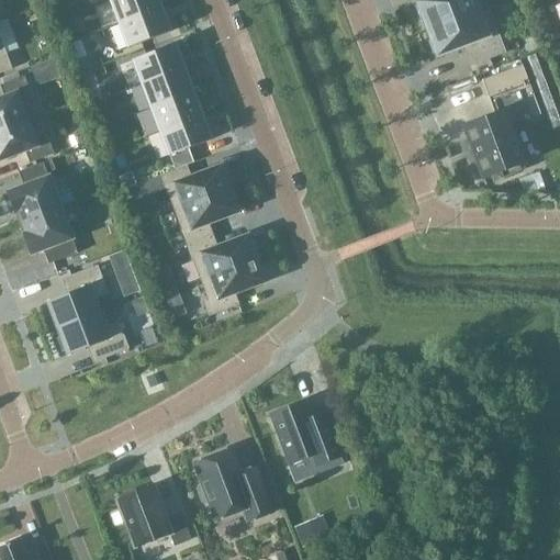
[(120,22),(161,6),(159,0),(112,0),(120,22)]
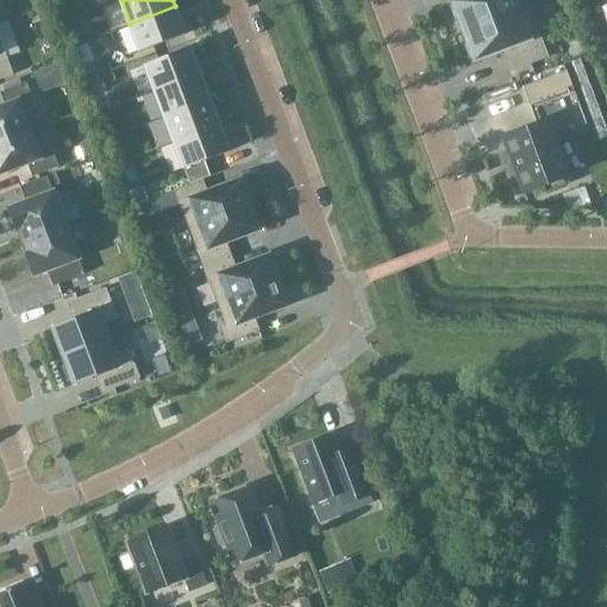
[(452,0),(454,4),(450,5),(456,19),(460,18),(464,30),(529,6),(526,0),(452,0)]
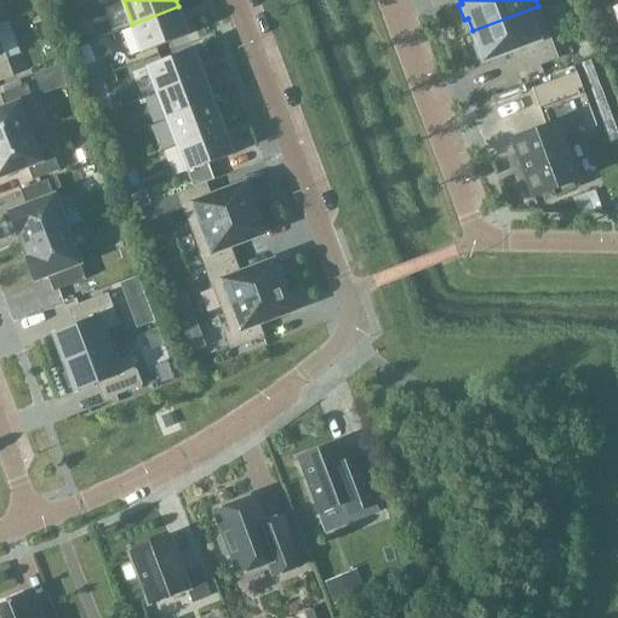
[(143,51),(188,33),(178,6),(132,24),(143,51)]
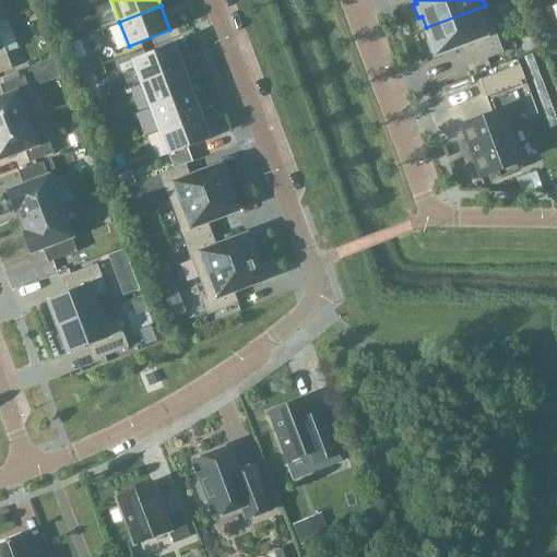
[(485,6),(426,27),(429,38),(426,39),(431,52),(435,51),(436,55),(467,43),(475,61),(502,50),(485,6)]
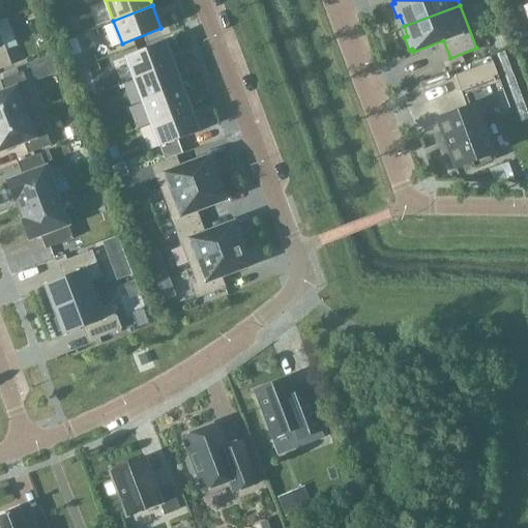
[(0,67),(12,63),(0,31),(0,67)]
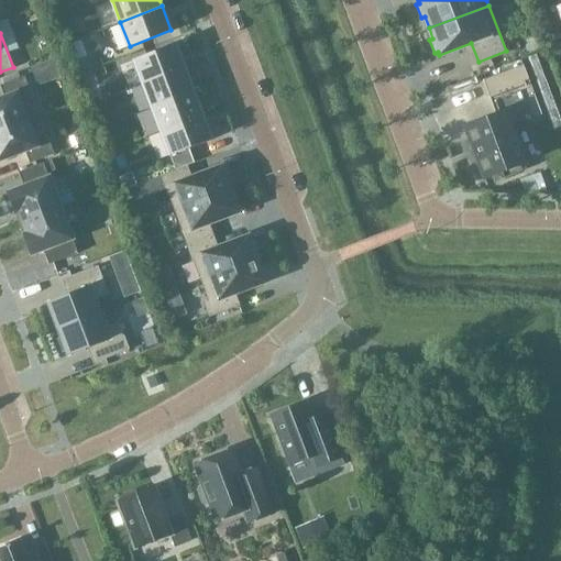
[(143,83),(185,67),(176,43),(134,58),(143,83)]
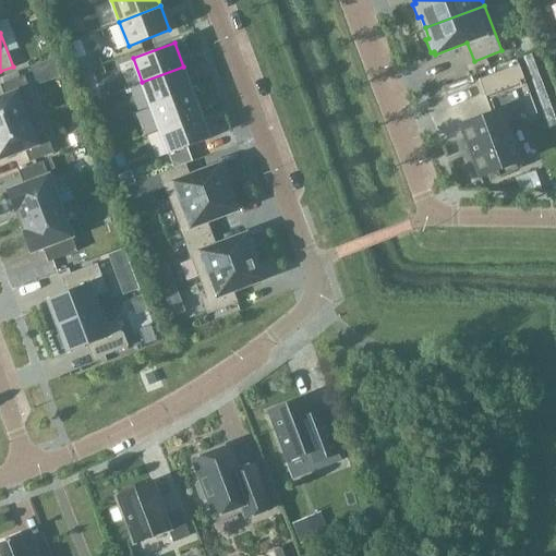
[(85,83),(97,79),(87,53),(75,59),(85,83)]
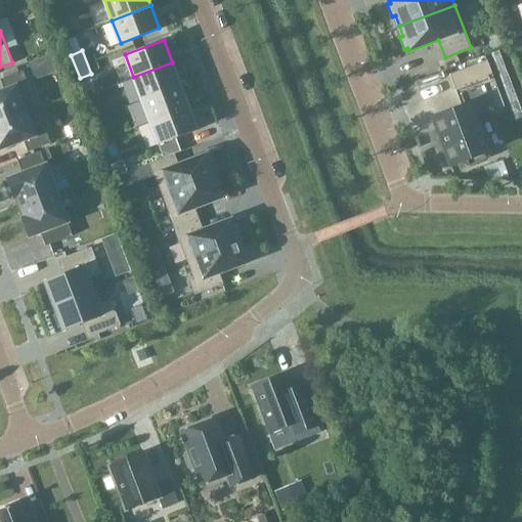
[(511,103),(521,98),(521,88),(508,50),(493,55),(511,103)]
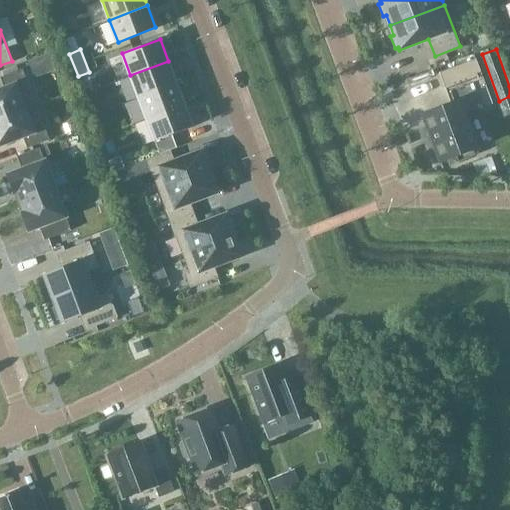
[(97,73),(117,67),(113,55),(93,61),(97,73)]
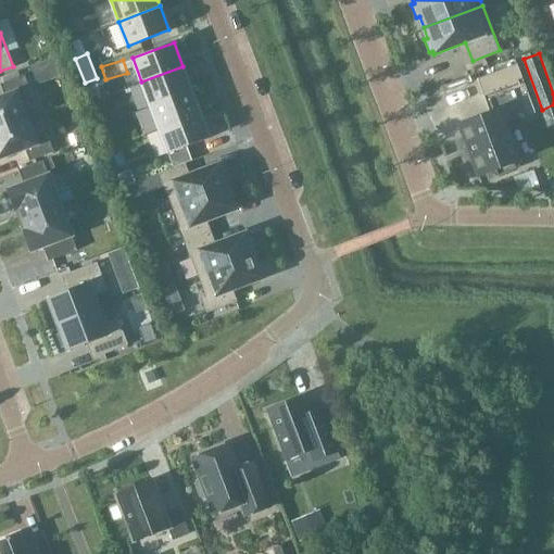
[(491,112),(460,124),(479,175),(496,168),(499,174),(517,167),(514,161),(519,160),(506,123),(536,112),(517,63),(478,77),(491,112)]
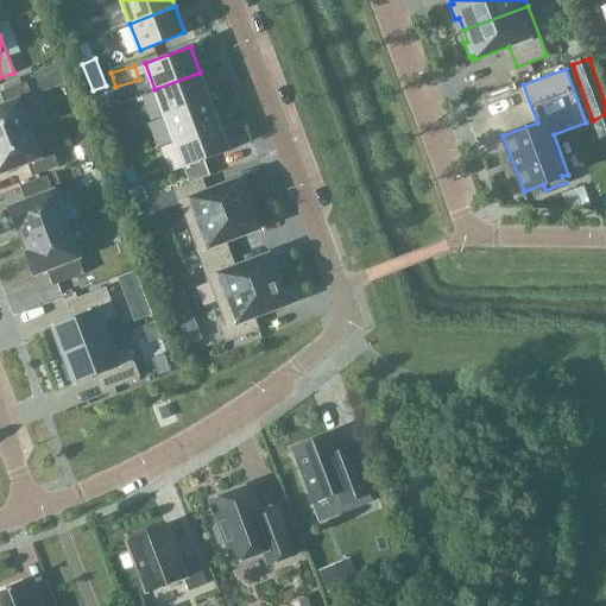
[(164,115),(209,98),(200,73),(155,89),(164,115)]
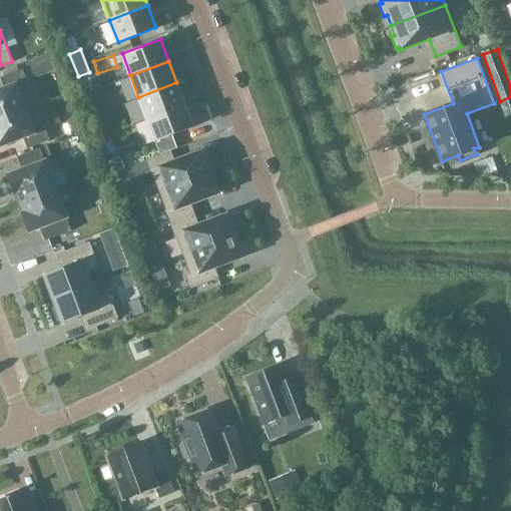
[(5,87),(0,88),(0,116),(25,107),(25,108),(30,106),(20,82),(27,79),(23,67),(0,76),(5,87)]
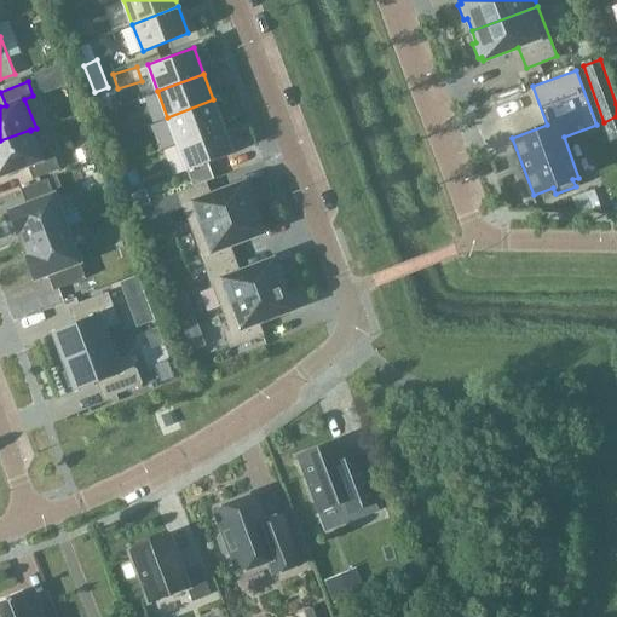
[(177,143),(223,126),(213,99),(167,117),(177,143)]
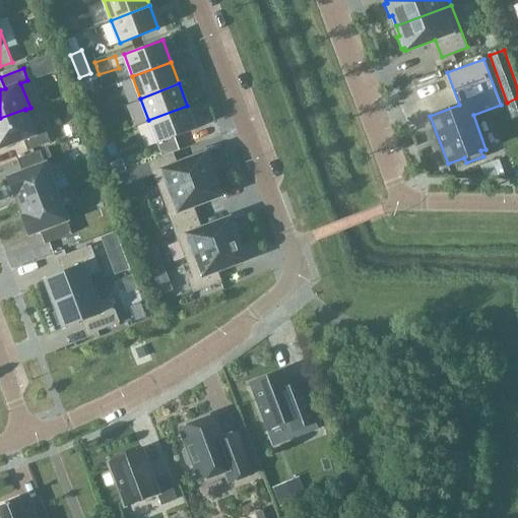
[(157,142),(196,128),(187,106),(148,120),(157,142)]
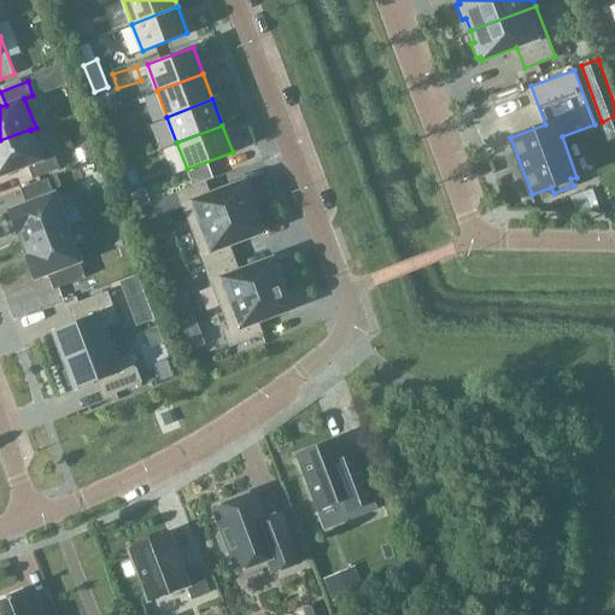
[(30,129),(0,140),(0,174),(28,164),(34,177),(60,167),(51,142),(37,147),(30,130),(30,129)]
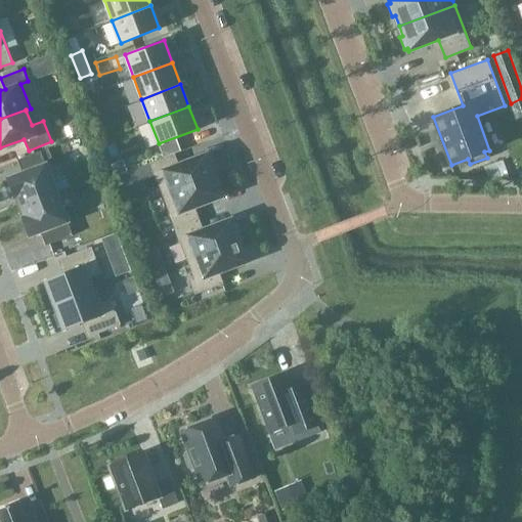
[(132,157),(148,150),(144,139),(127,145),(132,157)]
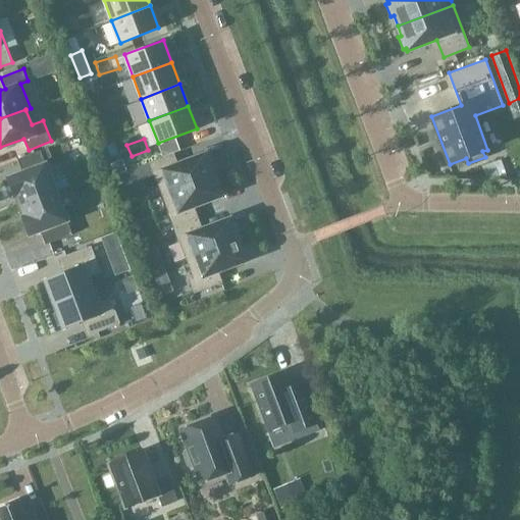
[(41,150),(17,158),(22,171),(7,177),(14,196),(17,195),(21,205),(56,192),(41,150)]
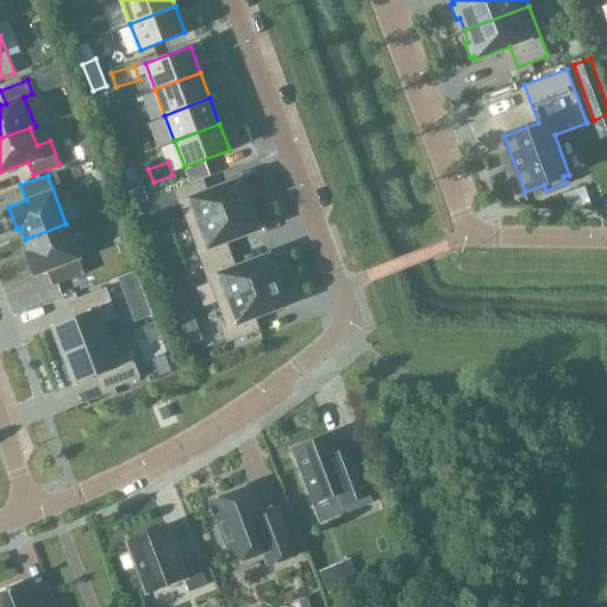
[(202,177),(175,188),(180,202),(181,202),(191,226),(250,204),(241,179),(208,191),(202,177)]
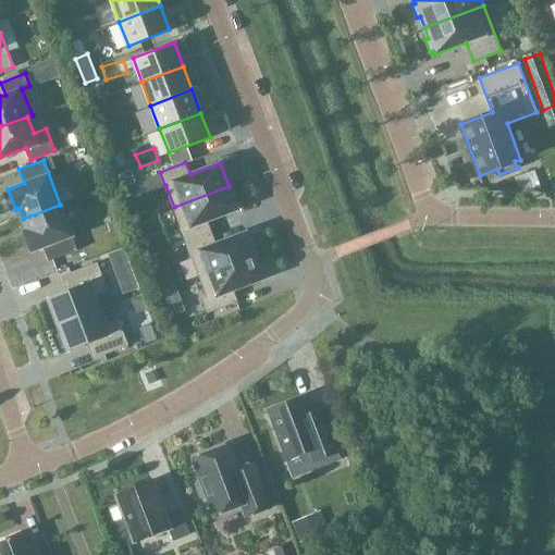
[(123,186),(136,182),(131,169),(119,173),(123,186)]
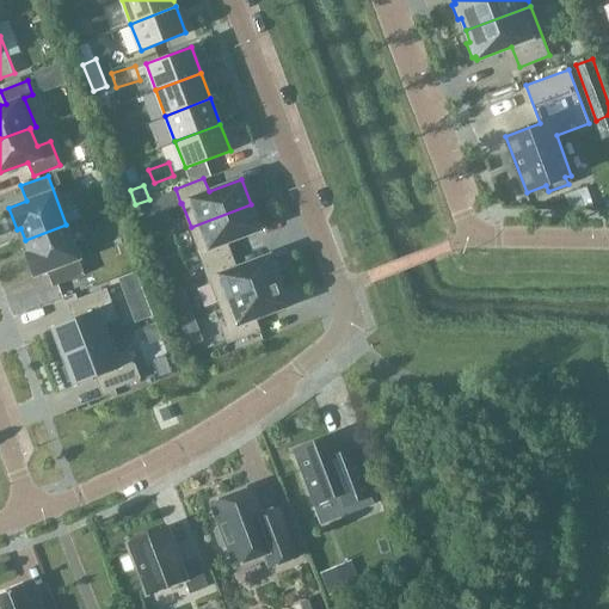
[(251,204),(191,227),(200,250),(198,250),(204,265),(232,254),(227,241),(259,228),(251,204)]
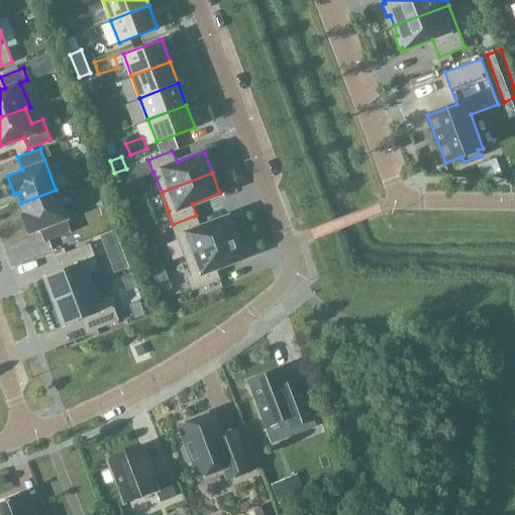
[(56,190),(21,203),(25,213),(22,214),(28,232),(40,228),(45,241),(72,231),(56,190)]
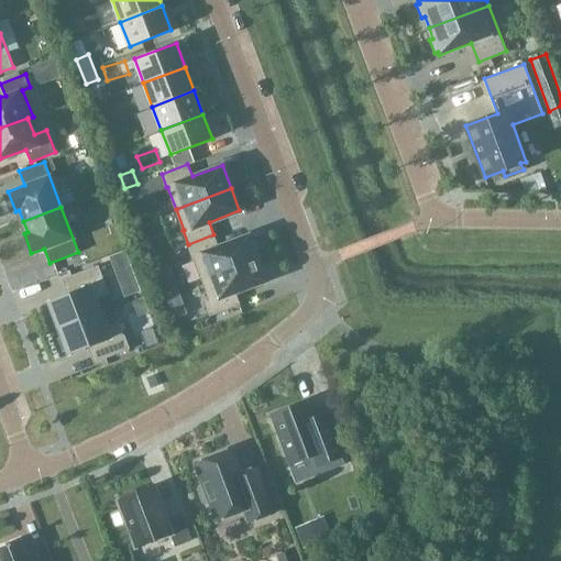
[(213,234),(188,244),(193,257),(194,257),(201,278),(257,257),(249,235),(219,246),(213,234)]
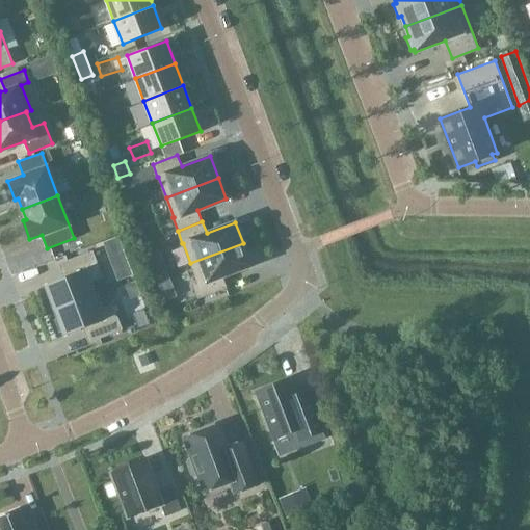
[(243,243),(190,263),(199,284),(193,285),(199,298),(227,288),(222,275),(250,265),(243,243)]
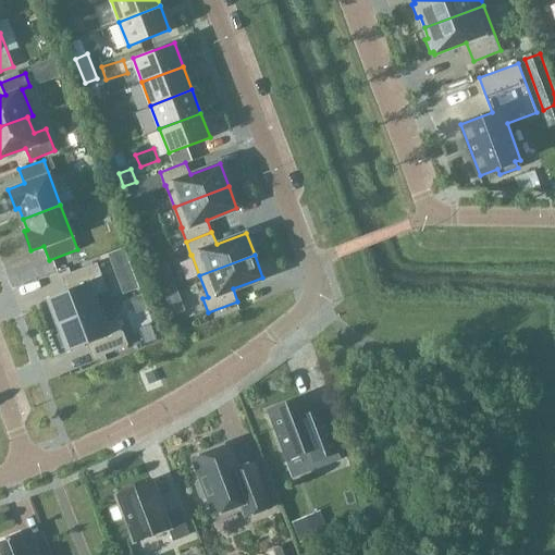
[(98,308),(94,295),(108,290),(97,261),(70,272),(75,288),(49,298),(59,323),(98,309),(98,308)]
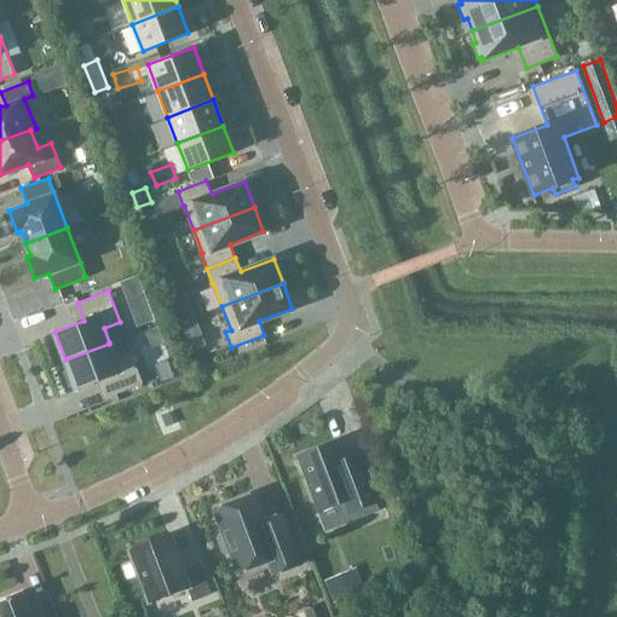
[(143,382),(132,352),(121,356),(115,340),(109,342),(109,344),(65,359),(69,369),(64,372),(70,385),(74,384),(76,388),(105,378),(111,395),(143,382)]
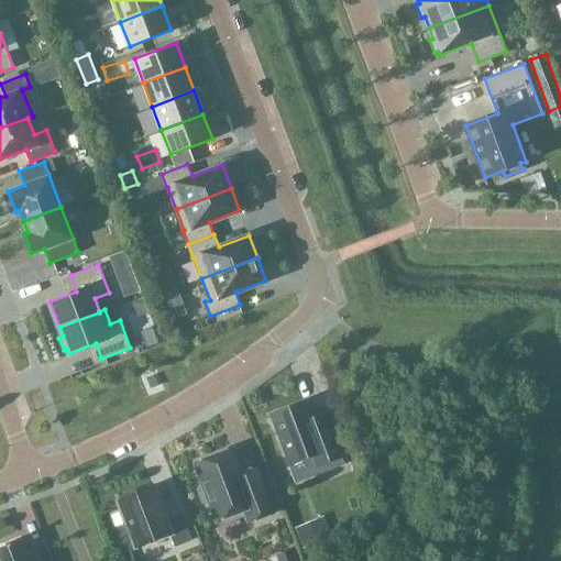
[(160,384),(155,373),(146,376),(151,387),(160,384)]
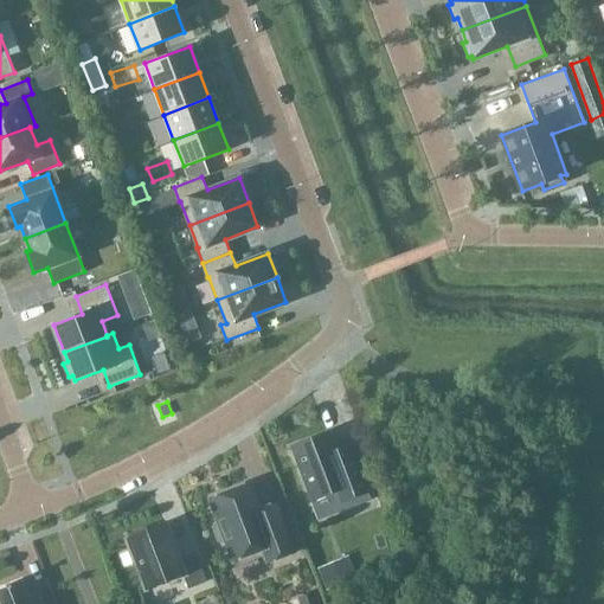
[(331,432),(294,445),(313,499),(336,489),(340,500),(370,489),(353,444),(336,450),(331,432)]
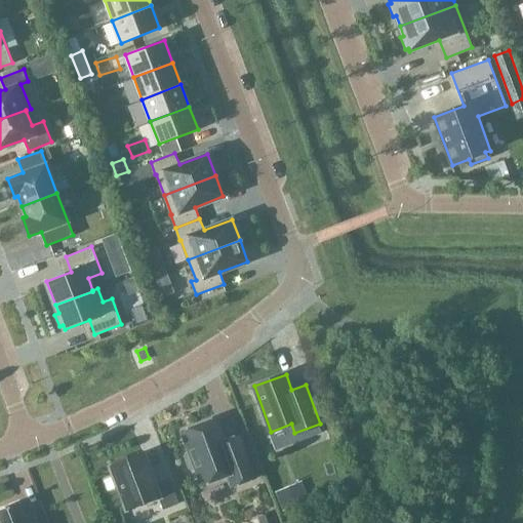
[(189,468),(192,469),(196,468),(202,484),(236,472),(240,483),(256,477),(240,435),(225,440),(216,417),(182,431),(190,451),(186,452),(185,455),(189,468)]
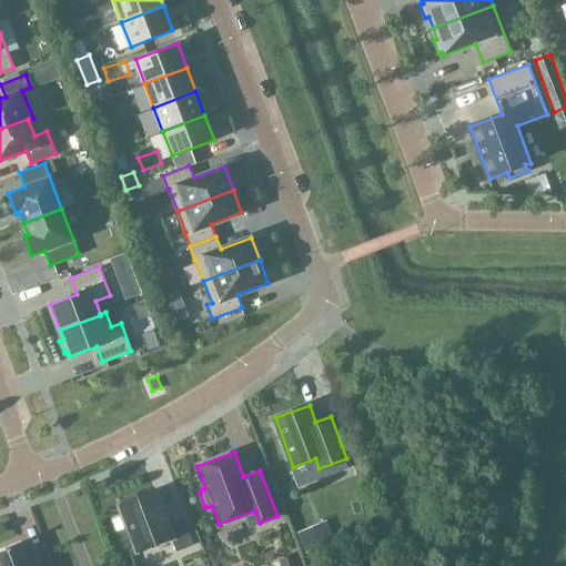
[(123,503),(119,505),(137,551),(172,537),(178,549),(193,544),(184,519),(169,525),(157,491),(139,498),(137,494),(122,499),(123,503)]
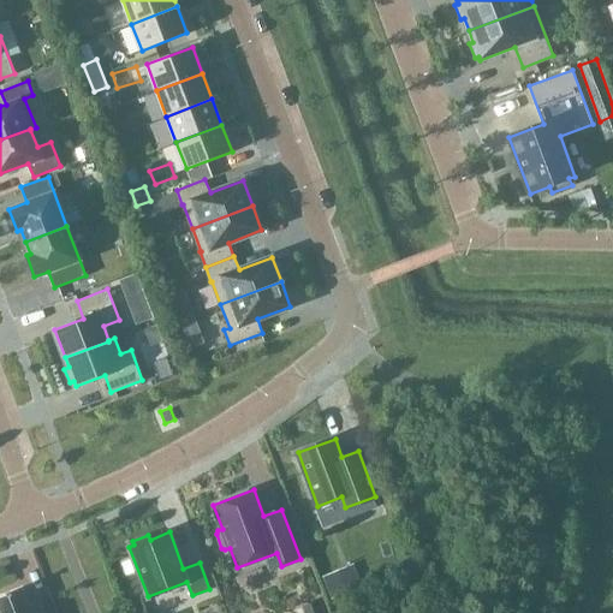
[(0,612),(33,612),(30,606),(28,606),(22,588),(0,595),(0,612)]
